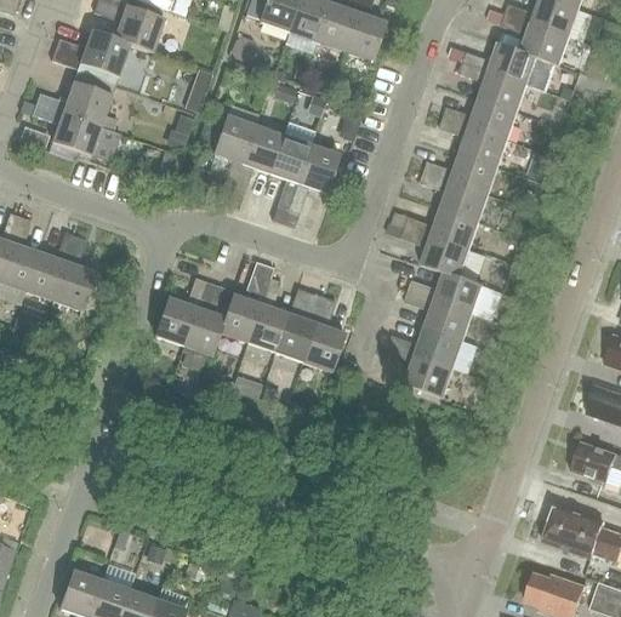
[(0,11),(15,16),(18,5),(6,0),(0,0),(0,11)]
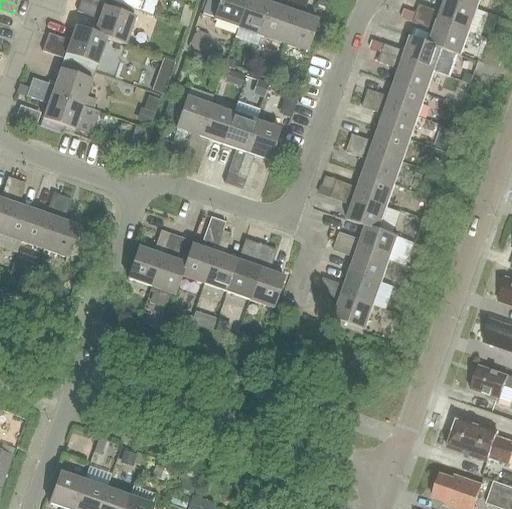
[(137,16),(111,6),(106,4),(108,0),(82,0),(79,9),(100,17),(95,31),(95,32),(108,36),(127,43),(137,16)]
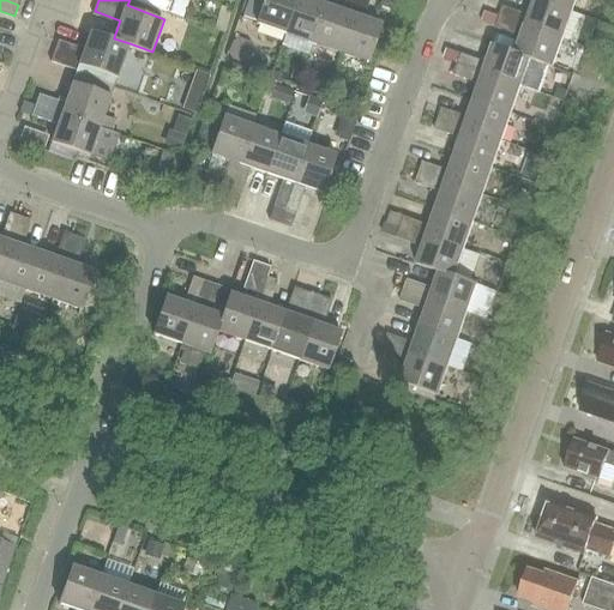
[(247,0),(242,16),(258,20),(259,19),(265,0),(247,0)]
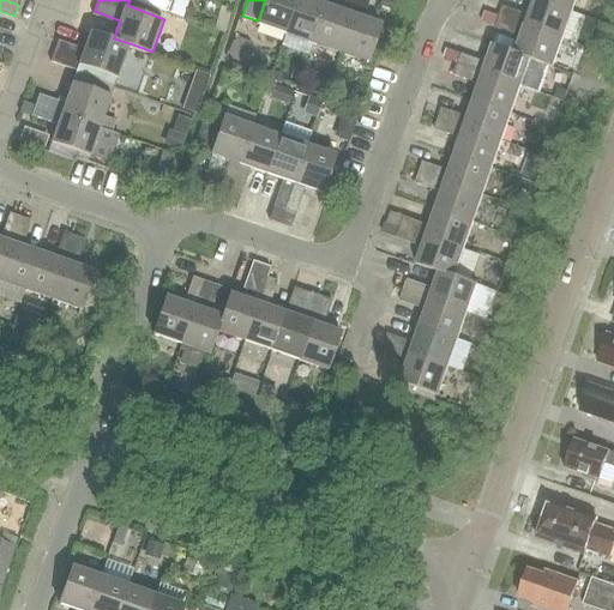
[(286,29),(295,0),(265,0),(259,19),(286,29)]
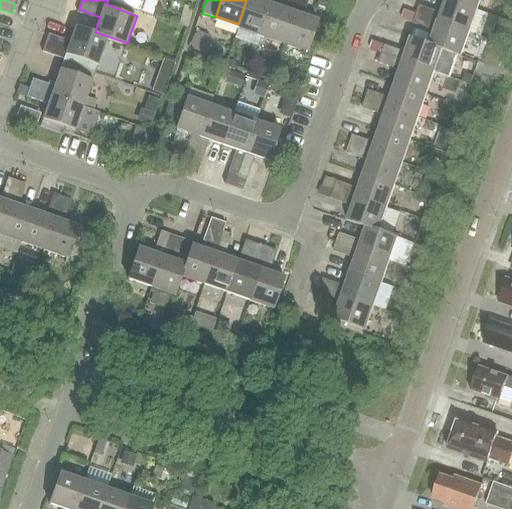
[(261,32),(272,0),(246,0),(238,24),(261,32)]
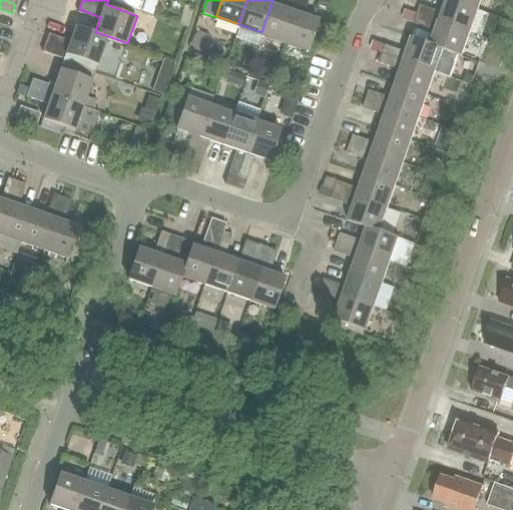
[(285,40),(298,0),(287,0),(286,5),(273,0),(262,32),(285,40)]
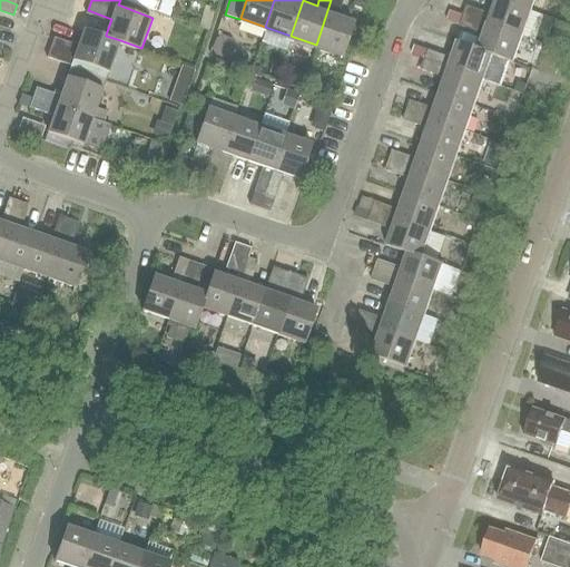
[(342,54),(354,18),(337,12),(341,0),(331,0),(316,45),(342,54)]
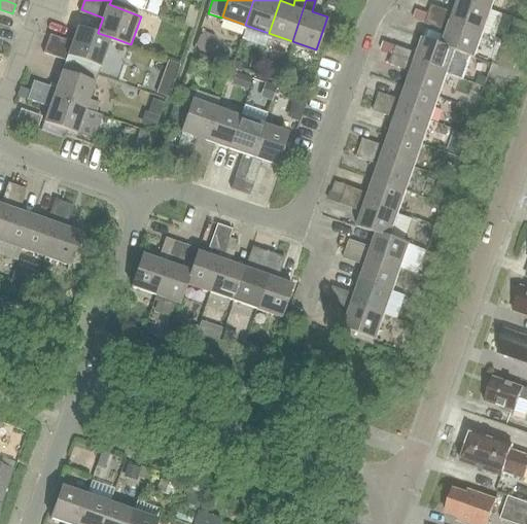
[(326,0),(325,5),(335,8),(338,0),(326,0)]
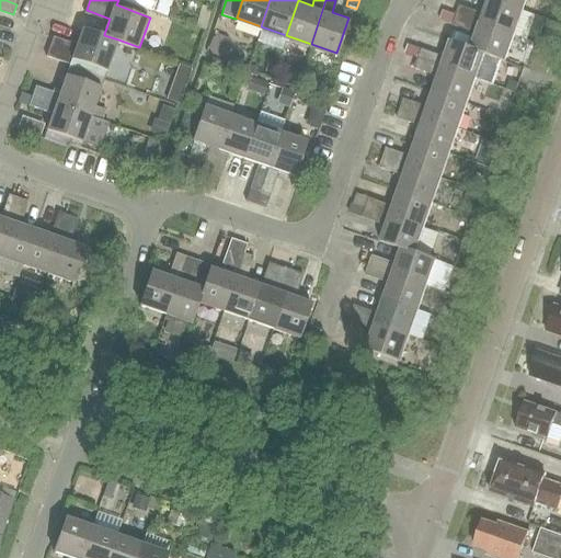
[(513,32),(522,7),(503,0),(484,0),(482,10),(455,0),(447,0),(445,7),(456,11),(513,32)]
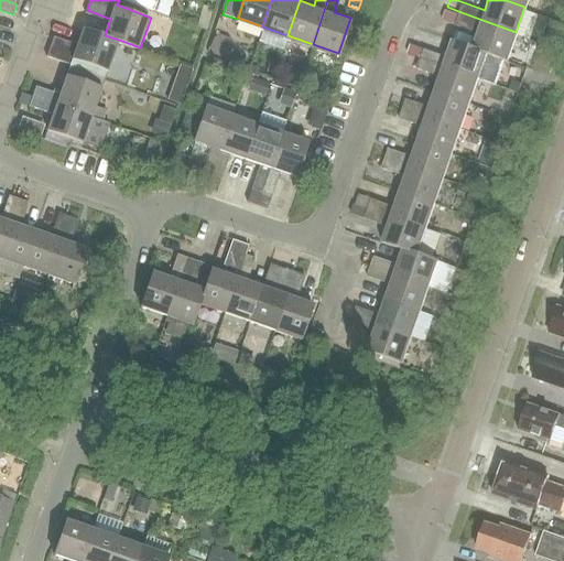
[(447,7),(444,18),(454,21),(458,11),(447,7)]
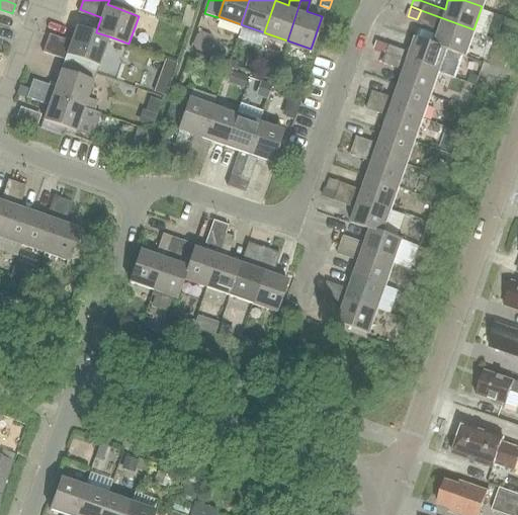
[(465,54),(473,29),(421,10),(417,19),(438,26),(434,40),(433,41),(446,46),(446,47),(465,54)]
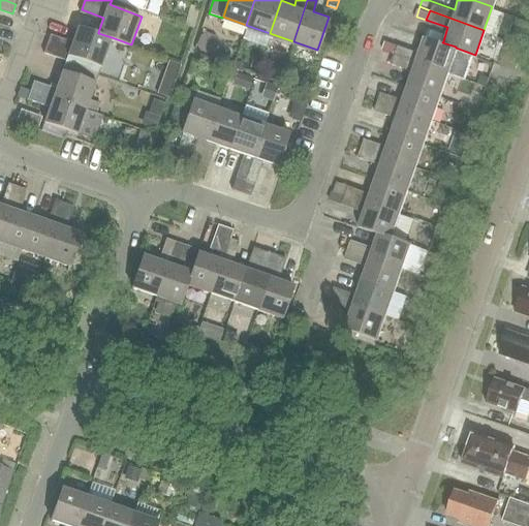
[(98,33),(98,32),(80,26),(74,40),(52,32),(45,51),(68,59),(70,54),(102,65),(112,37),(98,33)]
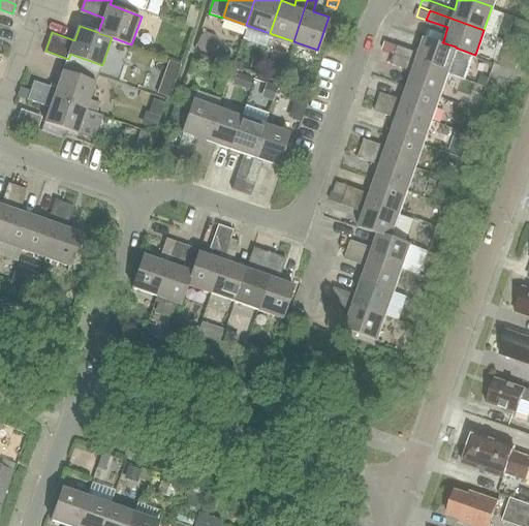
[(514,29),(509,41),(523,45),(525,40),(527,34),(514,29)]
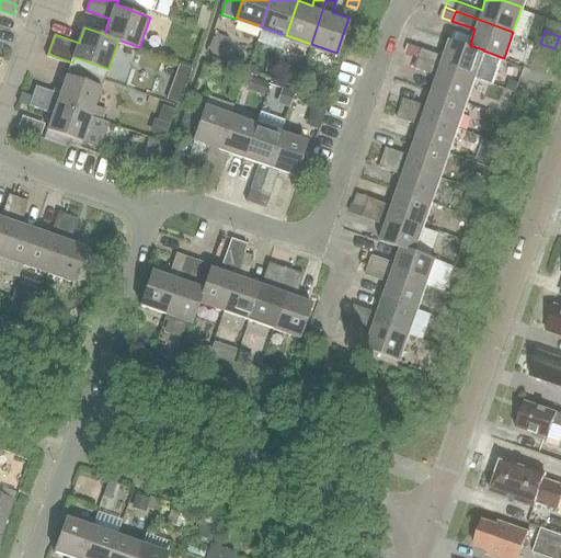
[(469,45),(470,44),(449,37),(444,53),(421,45),(418,54),(474,75),(483,50),(483,49),(469,45)]
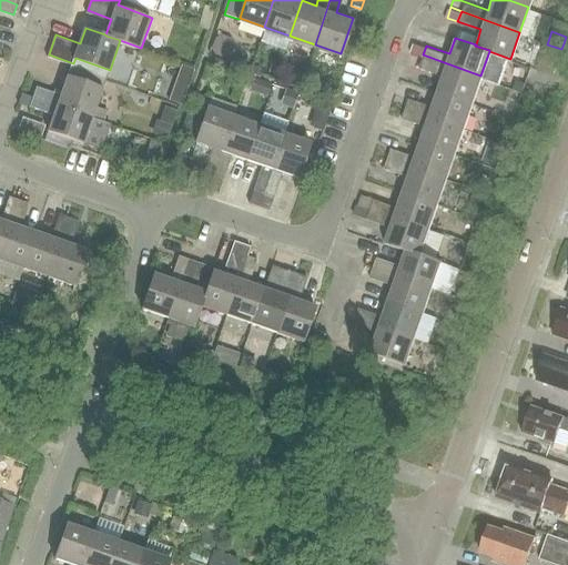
[(414,41),(411,50),(423,54),(426,46),(414,41)]
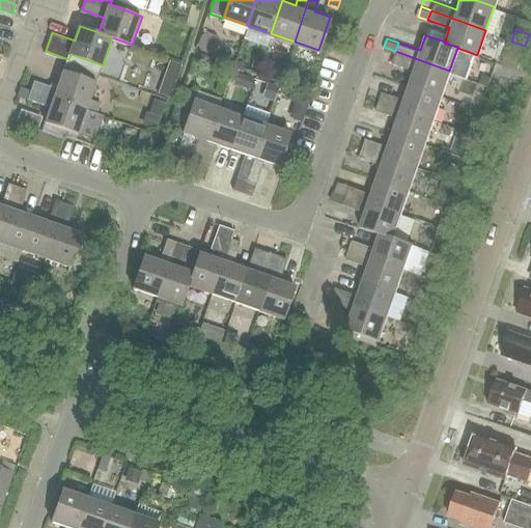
[(441,94),(449,71),(395,51),(392,60),(414,67),(409,83),(441,94)]
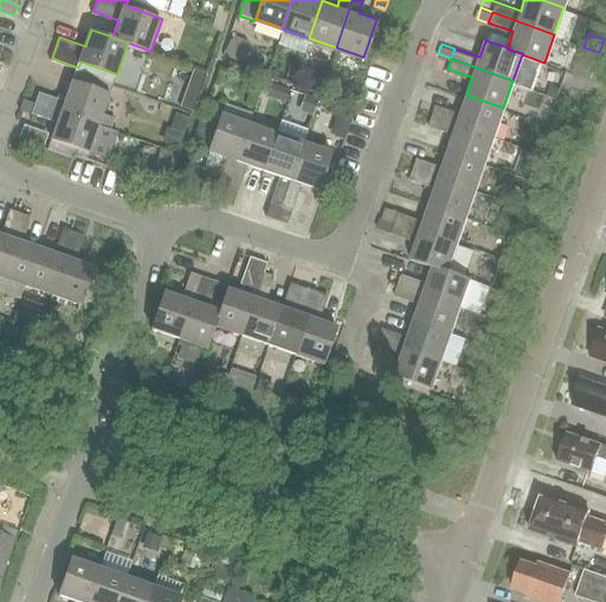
[(573,66),(571,73),(590,81),(592,73),(573,66)]
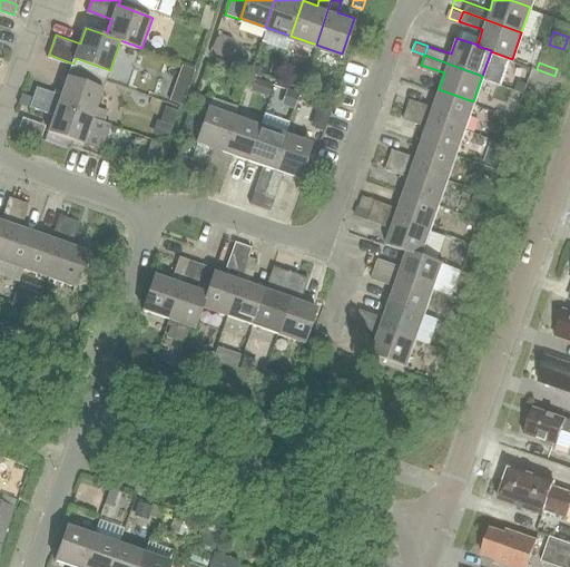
[(253,65),(251,70),(259,74),(262,67),(253,65)]
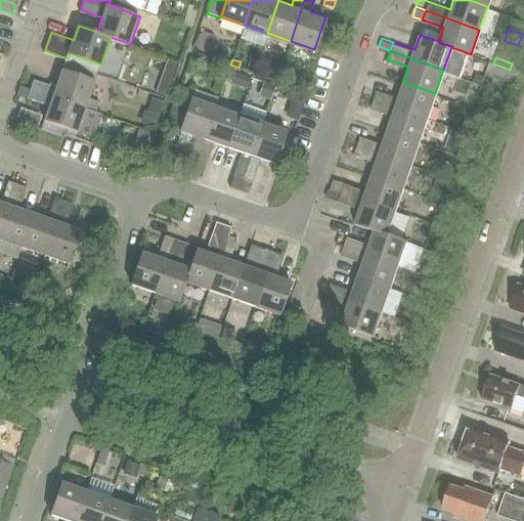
[(86,106),(95,80),(62,69),(57,86),(35,79),(32,88),(86,106)]
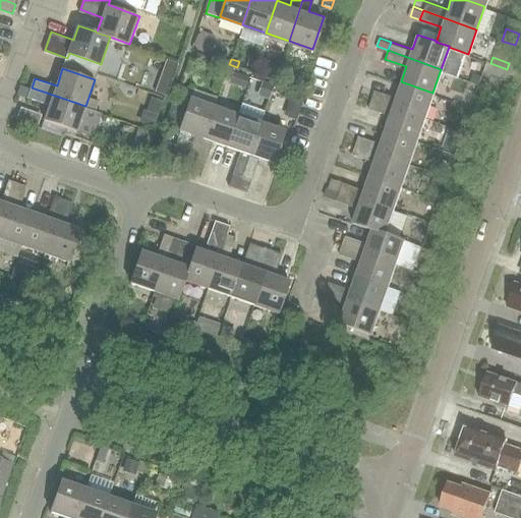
[(235,70),(231,81),(246,87),(250,75),(235,70)]
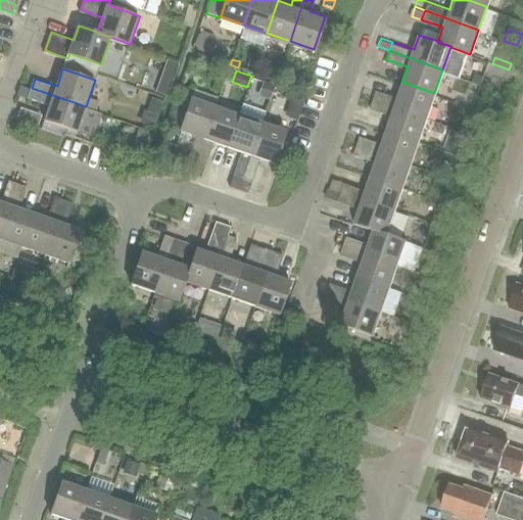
[(474,73),(471,82),(480,85),(483,76),(474,73)]
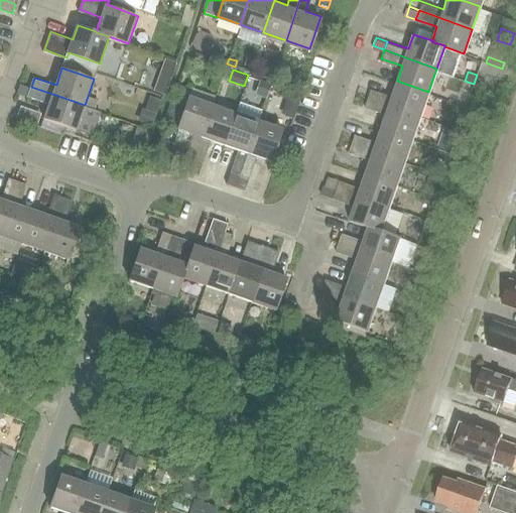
[(158,78),(154,89),(165,93),(169,83),(158,78)]
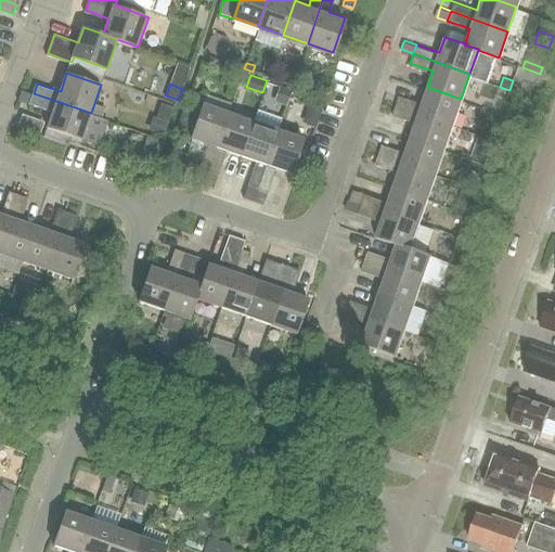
[(281,86),(275,101),(285,104),(291,89),(281,86)]
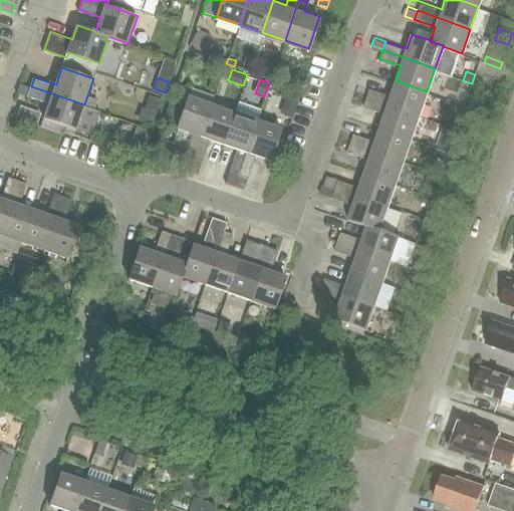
[(420,113),(427,91),(396,80),(391,94),(369,86),(366,95),(420,113)]
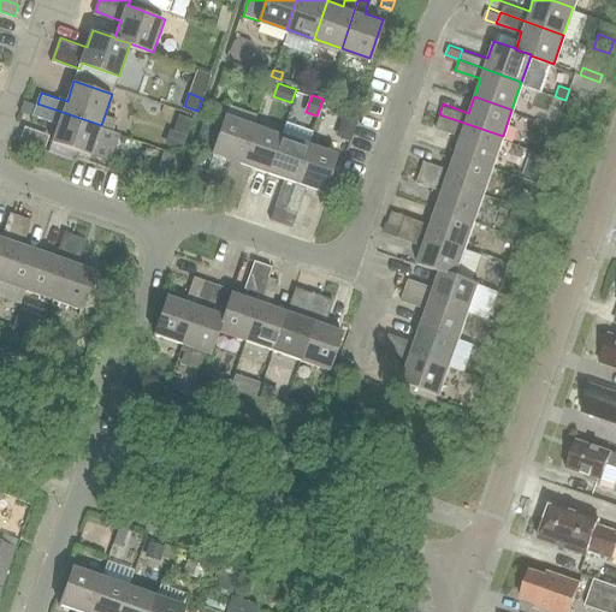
[(92,153),(101,125),(37,104),(34,114),(59,123),(53,140),(92,153)]
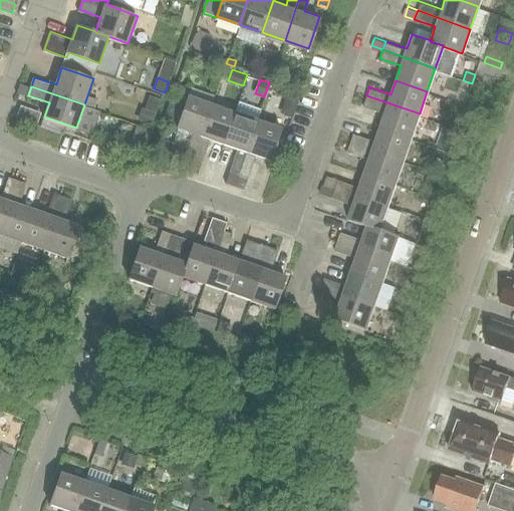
[(288,89),(285,97),(297,102),(300,93),(288,89)]
